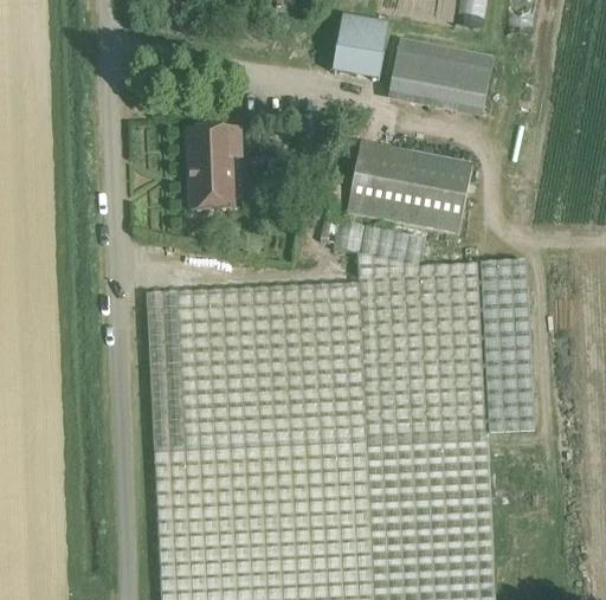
[(485,23),(488,0),(463,0),(461,20),(485,23)]
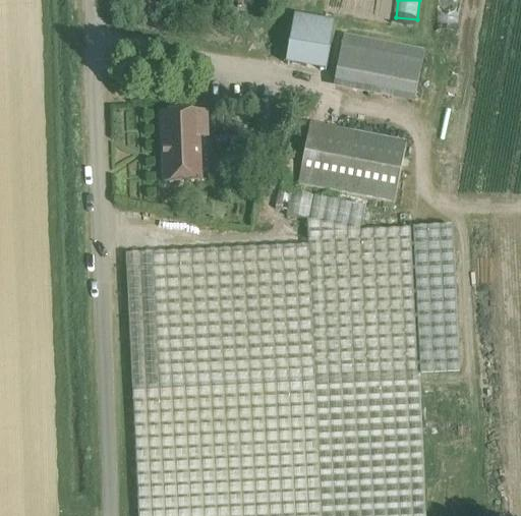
[(441,0),(441,13),(459,14),(459,0),(441,0)]
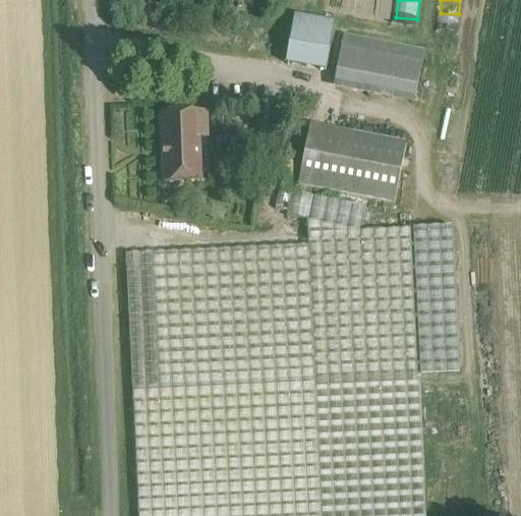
[(334,18),(294,11),(286,59),(326,66),(334,18)]
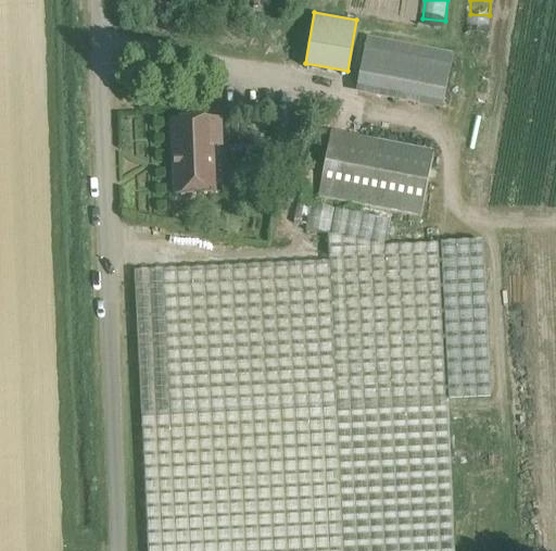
[(364,33),(356,87),(445,98),(452,44),(364,33)]
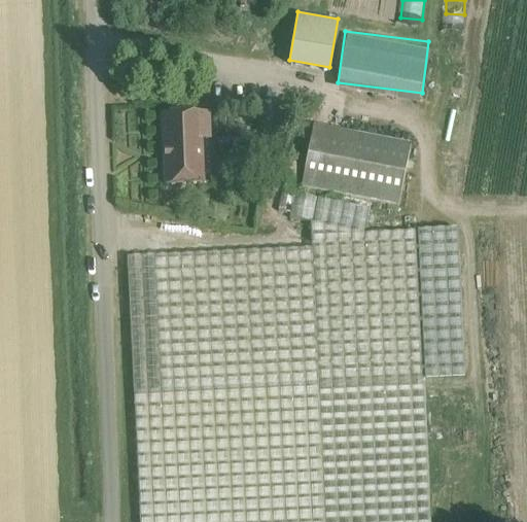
[(209,135),(208,110),(163,111),(166,181),(204,179),(201,135),(209,135)]
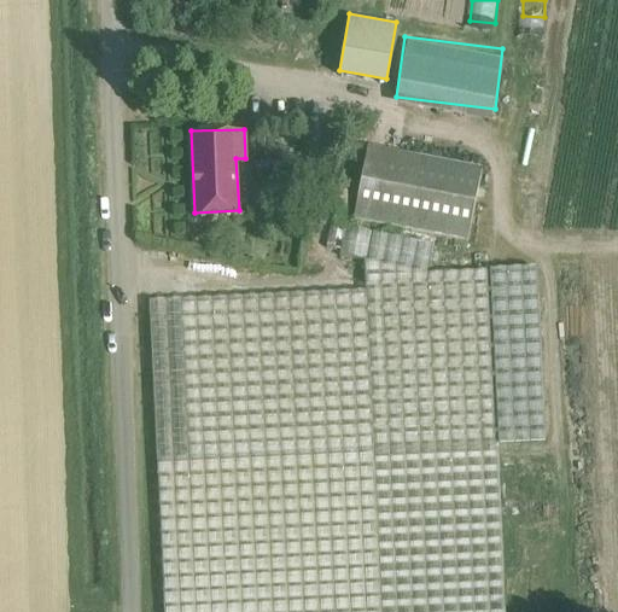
[(483,165),(368,143),(354,217),(468,239),(483,165)]
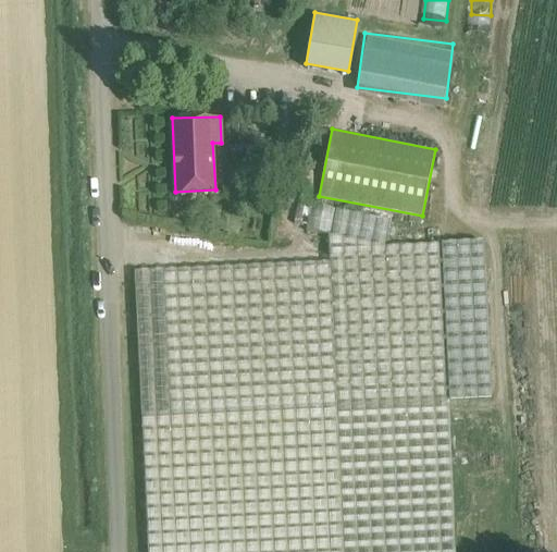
[(390,217),(311,201),(318,171),(294,167),(288,197),(298,199),(294,219),(307,221),(307,227),(327,231),(330,259),(135,268),(148,551),(456,551),(448,397),(493,395),(485,238),(441,241),(385,244),(390,217)]
